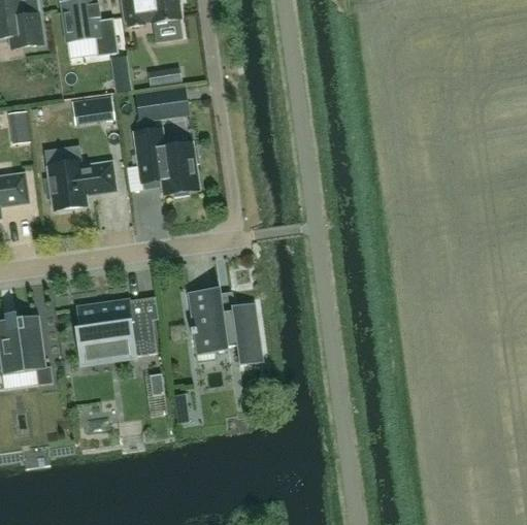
[(25,46),(42,43),(38,12),(22,15),(19,0),(0,0),(0,37),(23,35),(25,46)]
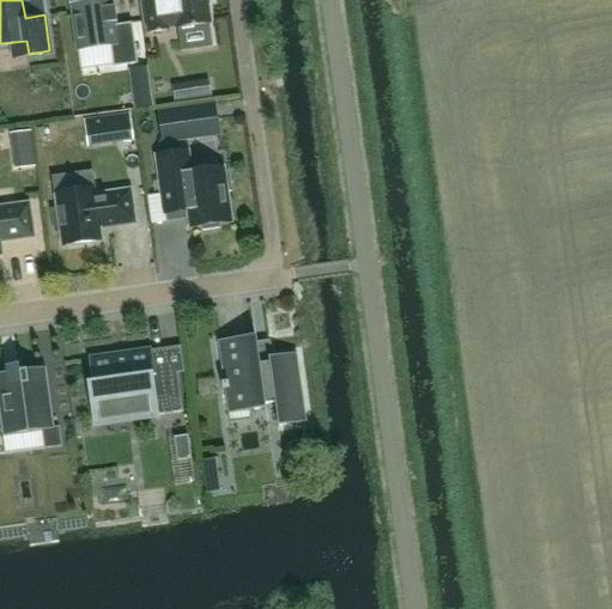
[(68,0),(79,68),(80,68),(78,47),(109,43),(111,65),(137,61),(131,20),(114,23),(114,20),(116,20),(114,4),(111,5),(110,0),(68,0)]
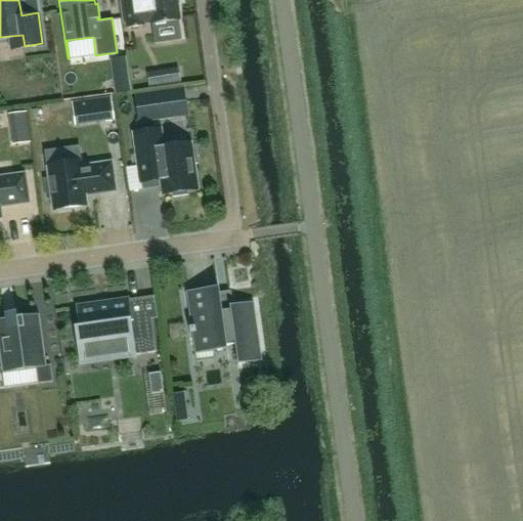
[(123,0),(127,26),(143,24),(142,20),(149,19),(150,23),(178,18),(176,0),(123,0)]
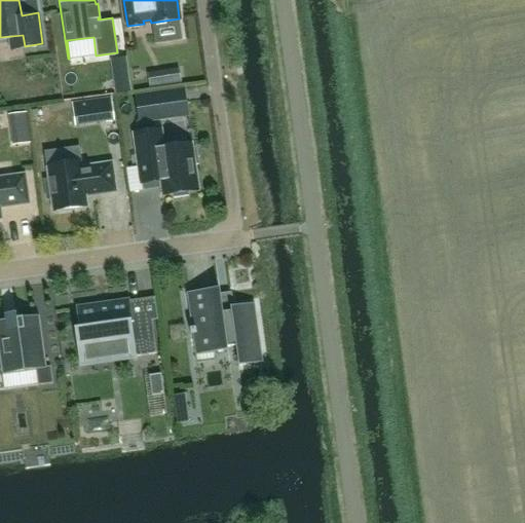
[(170,109),(186,107),(183,86),(135,94),(138,118),(154,115),(152,104),(169,101),(170,109)]
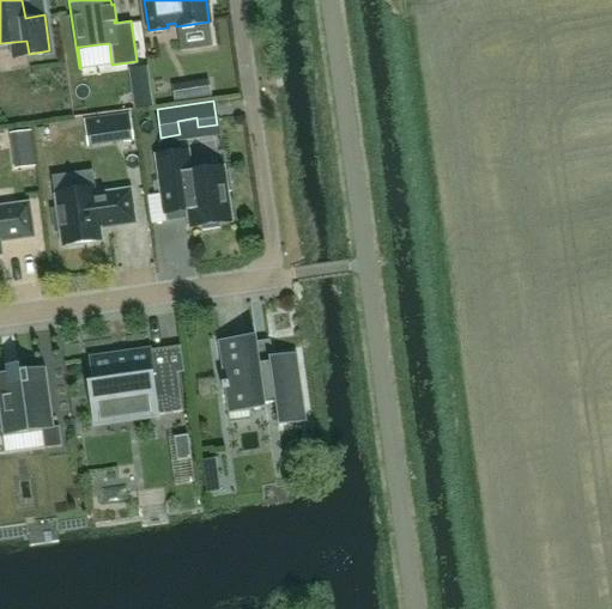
[(111,139),(131,136),(128,113),(108,115),(111,139)]
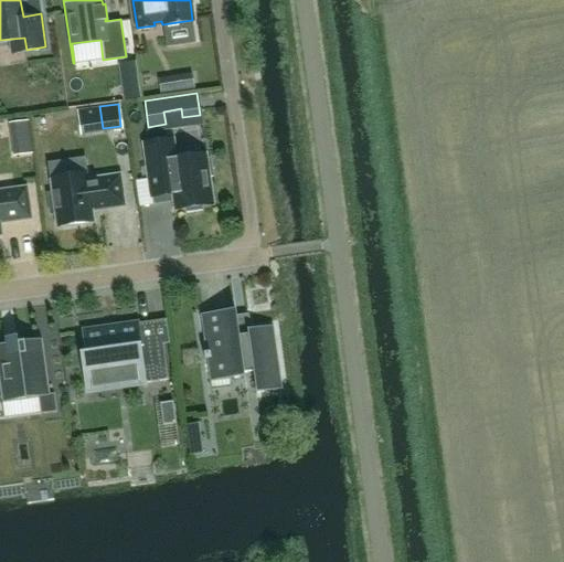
[(16,115),(18,144),(34,142),(33,114),(16,115)]
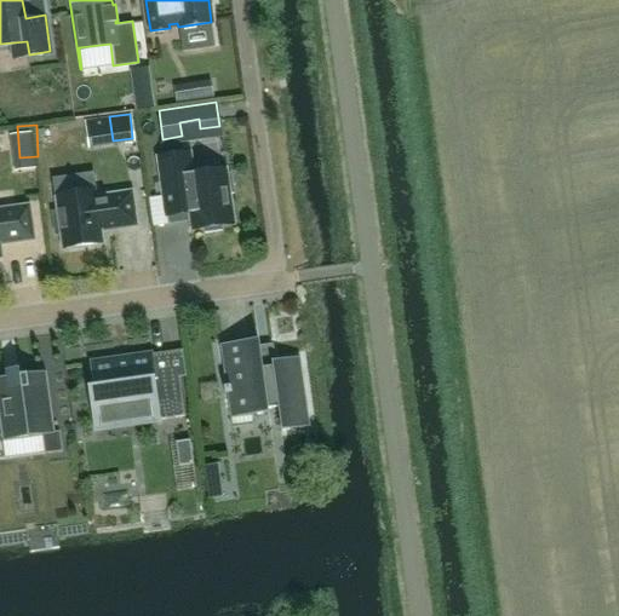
[(165,214),(182,212),(184,211),(189,211),(191,228),(202,226),(204,231),(222,228),(222,223),(233,222),(229,191),(234,191),(230,171),(225,171),(225,166),(191,171),(189,150),(156,155),(165,214)]
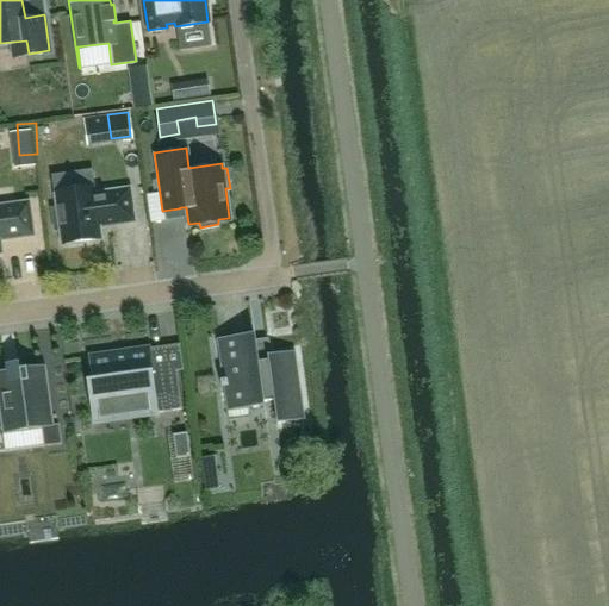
[(55,189),(57,206),(51,207),(55,227),(60,226),(62,242),(99,236),(98,222),(107,220),(107,223),(134,219),(129,187),(93,192),(92,185),(55,189)]
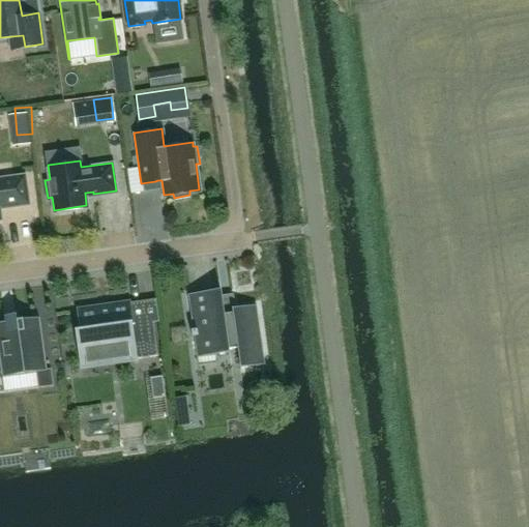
[(0,217),(0,205),(27,201),(23,175),(0,178),(0,217)]
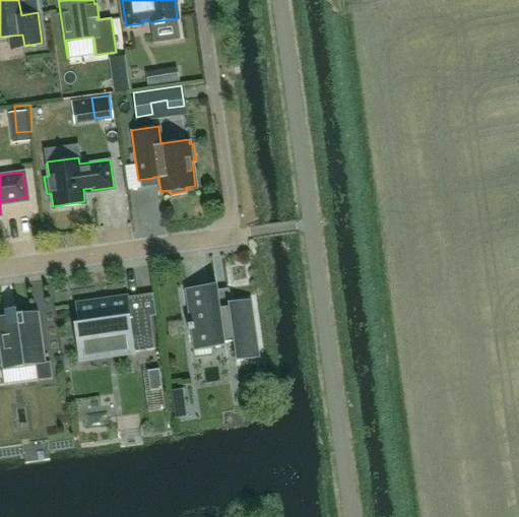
[(125,187),(116,188),(118,210),(128,209),(125,187)]
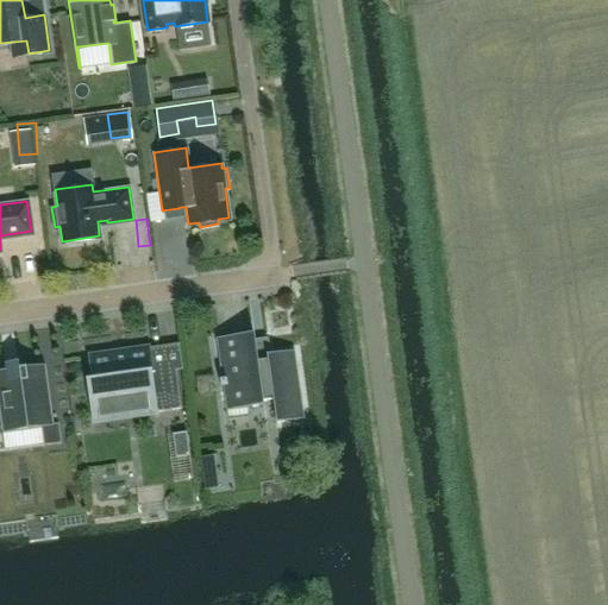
[(221,384),(224,399),(225,408),(263,403),(263,398),(273,397),(275,421),(304,417),(294,348),(267,352),(265,342),(255,344),(254,332),(215,336),(221,377),(219,378),(220,385),(221,384)]
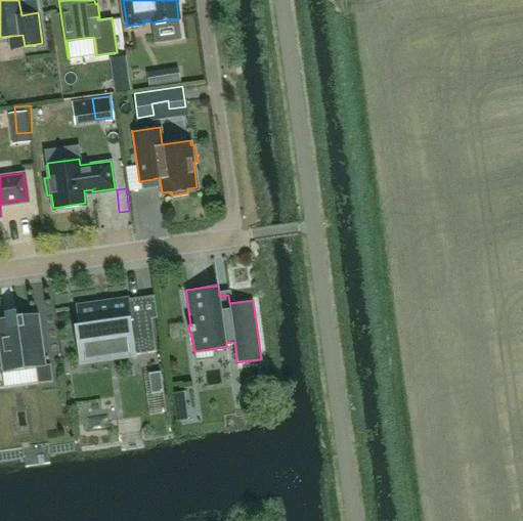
[(80,360),(131,353),(156,350),(150,317),(151,317),(150,315),(130,318),(127,298),(109,300),(110,303),(97,304),(97,302),(77,305),(80,326),(76,326),(80,360)]
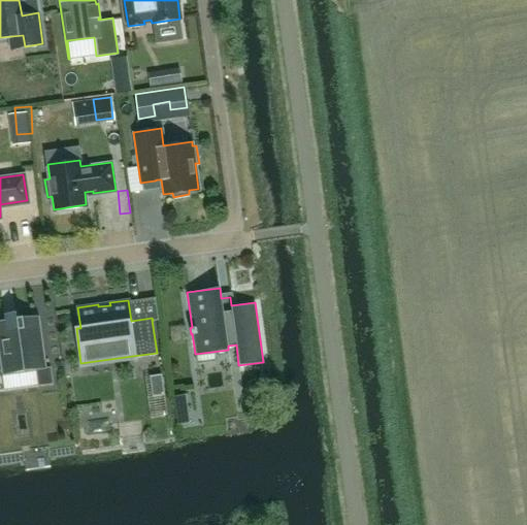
[(37,385),(53,383),(51,365),(45,366),(38,315),(15,318),(14,312),(4,314),(4,320),(0,320),(0,369),(1,369),(1,374),(35,369),(37,385)]
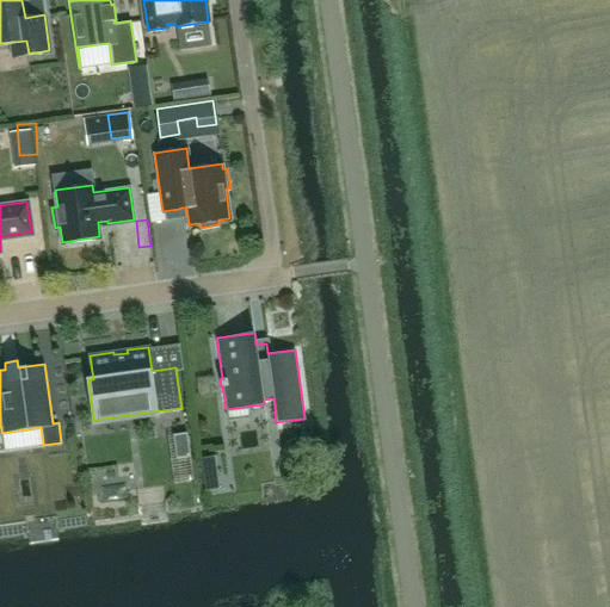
[(186,432),(172,433),(174,457),(189,456),(186,432)]
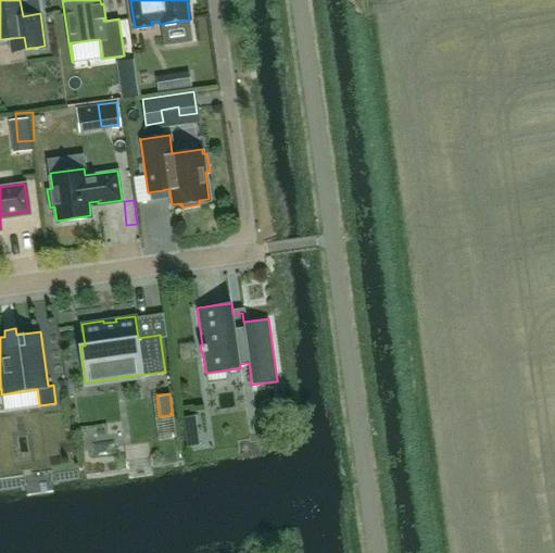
[(183,416),(185,434),(187,447),(199,444),(196,414),(183,416)]
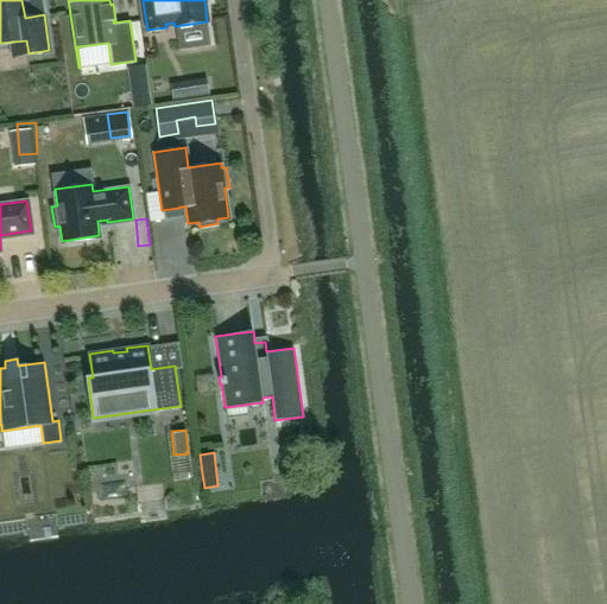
[(164,481),(141,482),(143,496),(165,495),(164,481)]
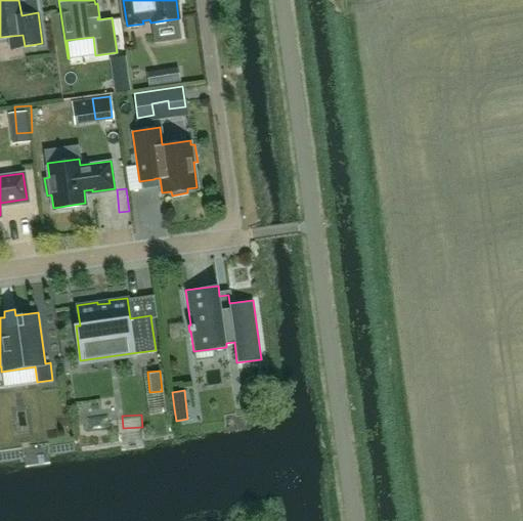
[(0,460),(12,458),(10,443),(0,444),(0,460)]
